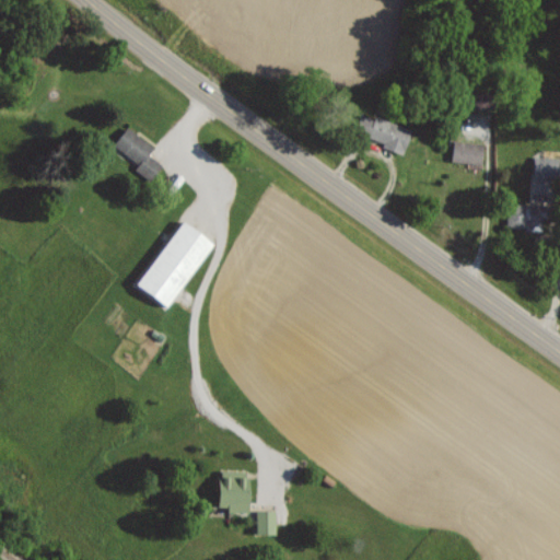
[(405,153),(413,130),(371,112),(361,135),(405,153)]
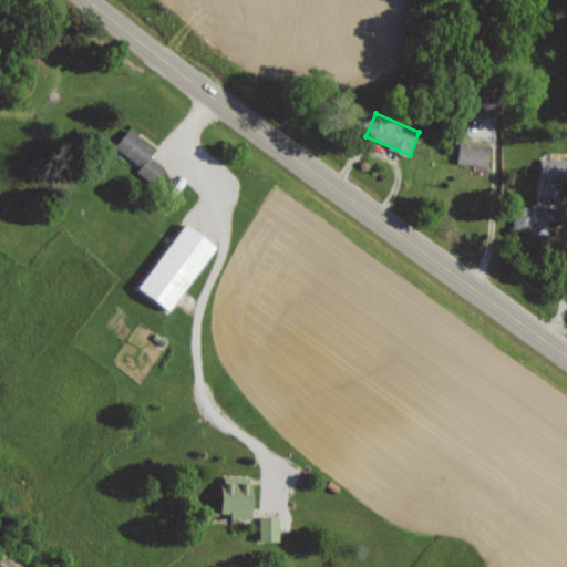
[(157,148),(131,127),(116,146),(141,165),(136,171),(153,183),(165,167),(152,156),(157,148)]
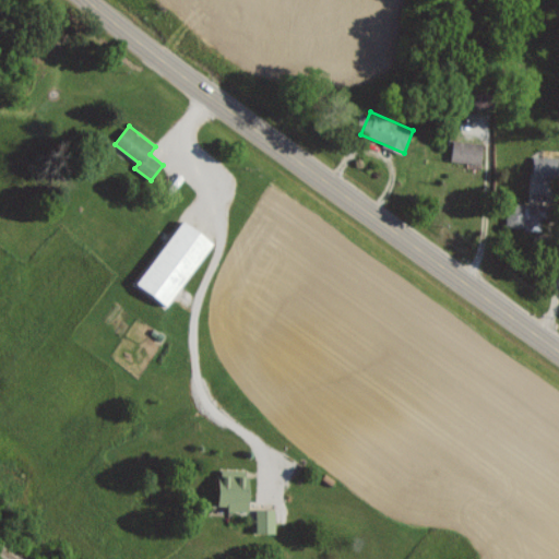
[(483,165),(487,145),(455,140),(452,161),(483,165)]
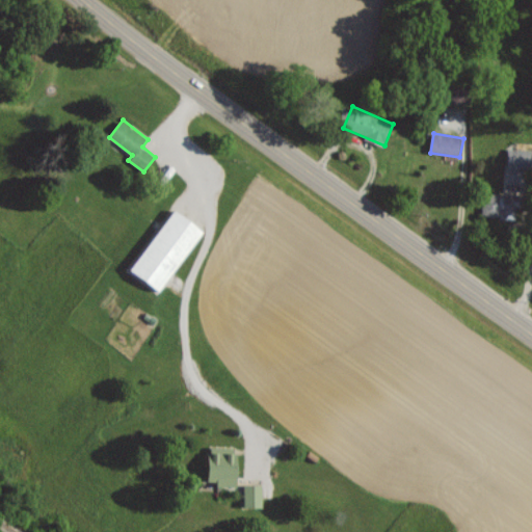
[(531,150),(508,148),(504,193),(487,192),(485,215),(514,218),(517,189),(524,189),(525,174),(531,174),(531,150)]
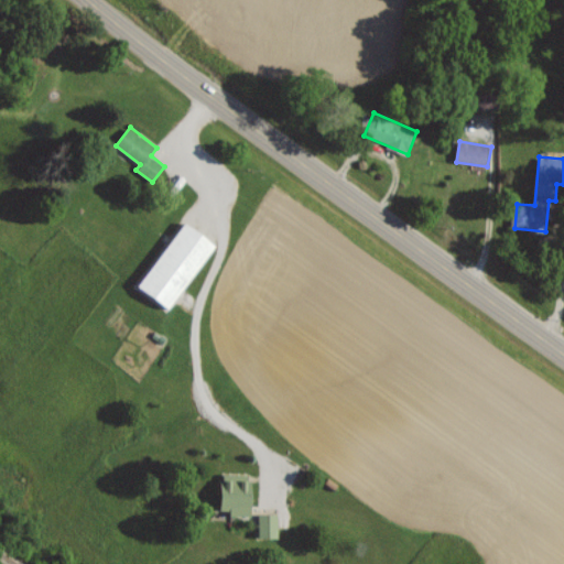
[(175,308),(216,241),(184,221),(142,289),(175,308)]
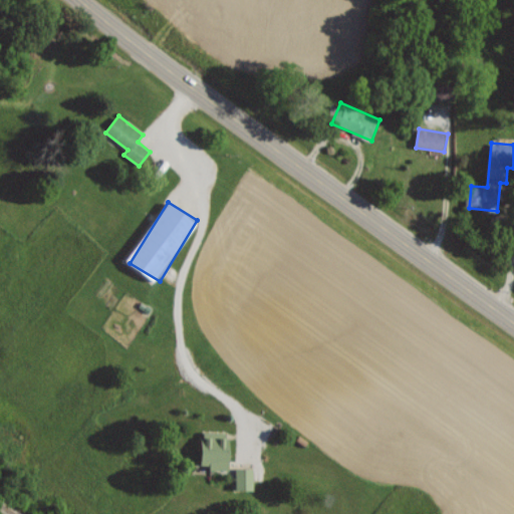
[(229,470),(232,433),(204,432),(201,468),(229,470)]
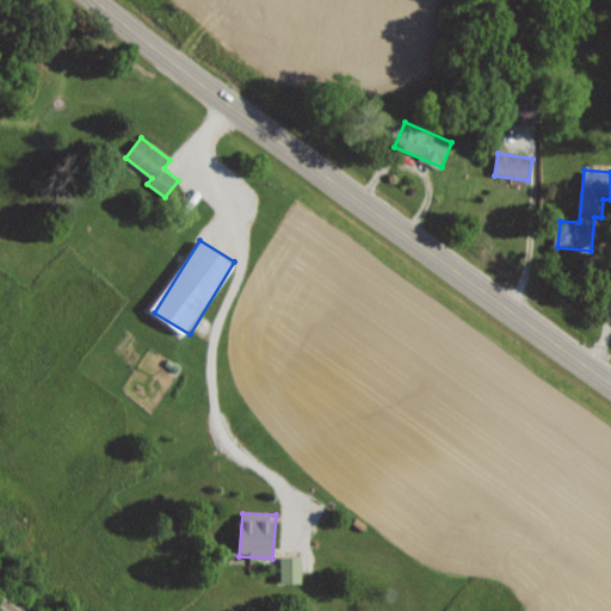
[(282,584),(302,582),(302,556),(282,557),(282,584)]
